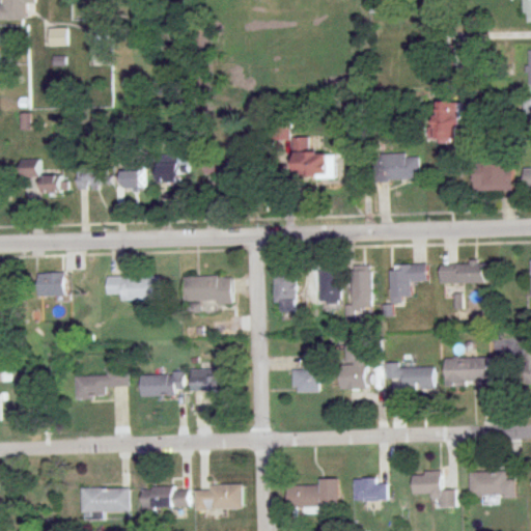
[(0,20),(27,21),(27,3),(36,3),(36,0),(4,0),(4,5),(0,4),(0,20)]
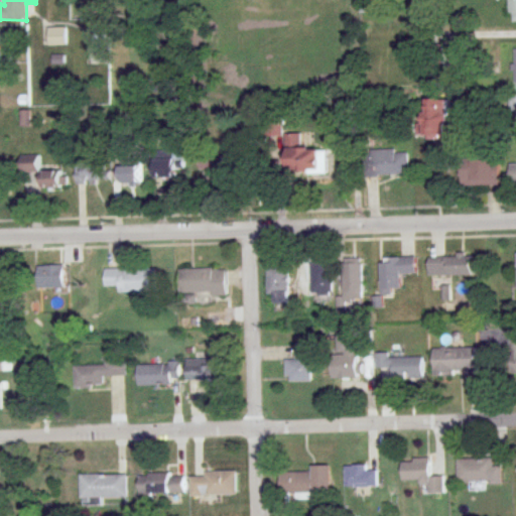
[(48,28),(48,45),(68,45),(68,28),(48,28)]
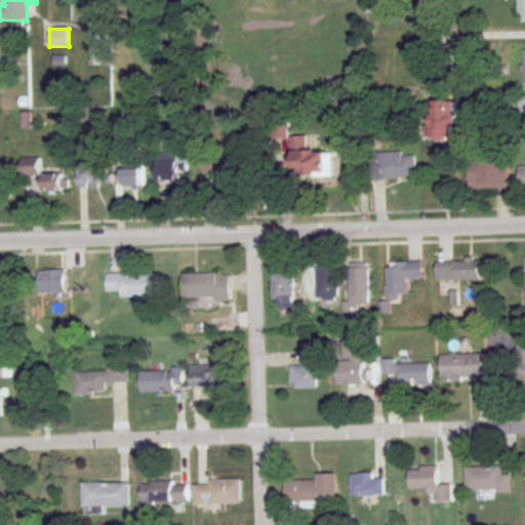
[(457,103),(430,103),(430,143),(457,143),(457,103)]
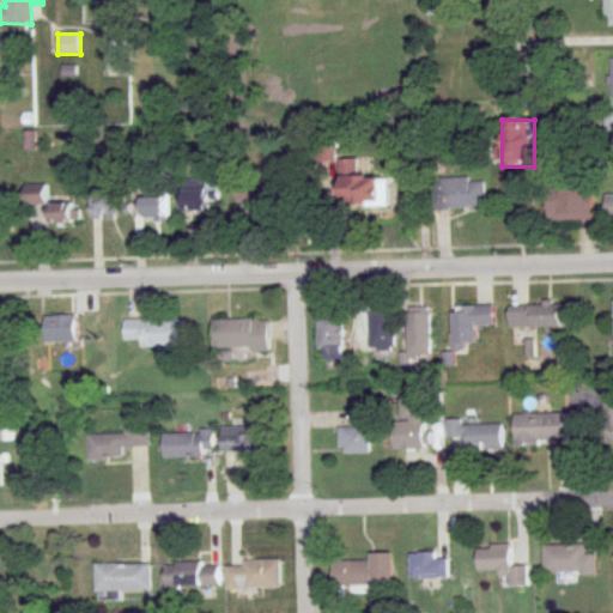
[(389,206),(389,178),(338,178),(338,206),(389,206)]
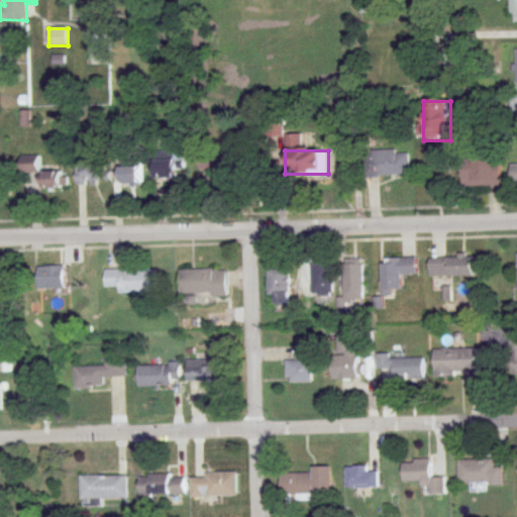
[(185,151),(153,151),(153,179),(185,179),(185,151)]
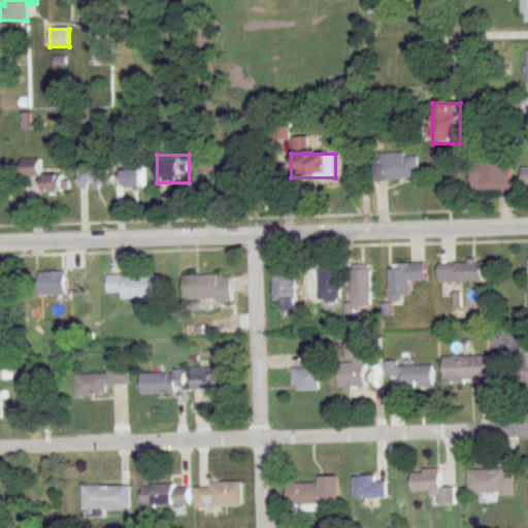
[(419,179),(419,155),(373,155),(374,180),(419,179)]
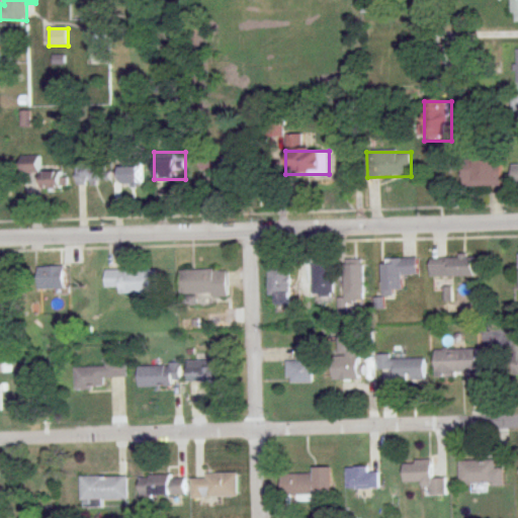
[(40,189),(66,188),(66,172),(40,172),(40,156),(19,157),(19,174),(40,173),(40,189)]
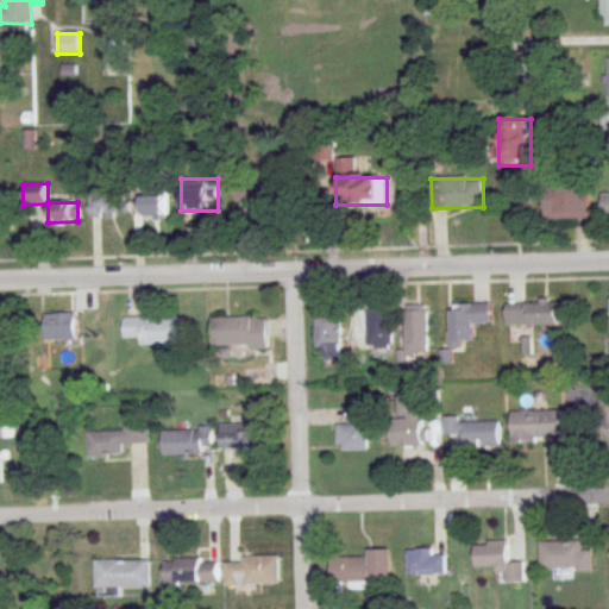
[(589,219),(589,189),(544,189),(544,219),(589,219)]
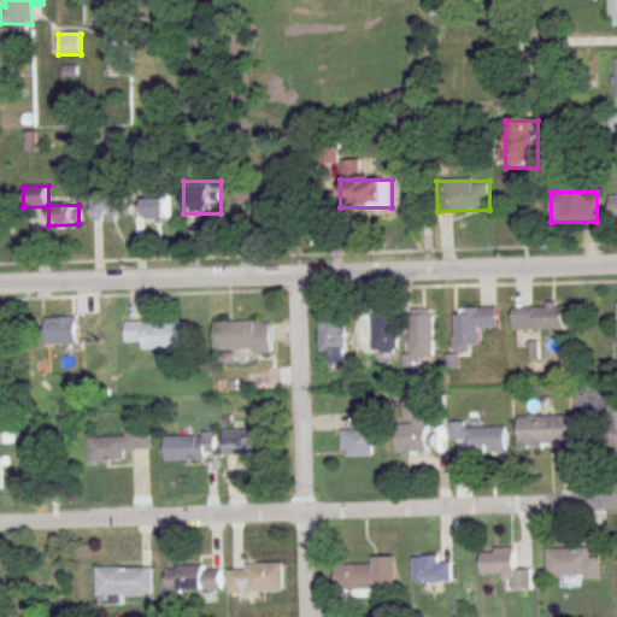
[(172,219),(172,198),(142,198),(142,219),(172,219)]
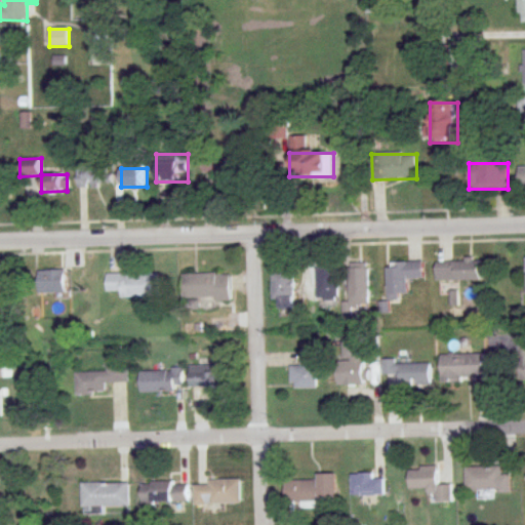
[(437,260),(437,280),(483,280),(483,260),(437,260)]
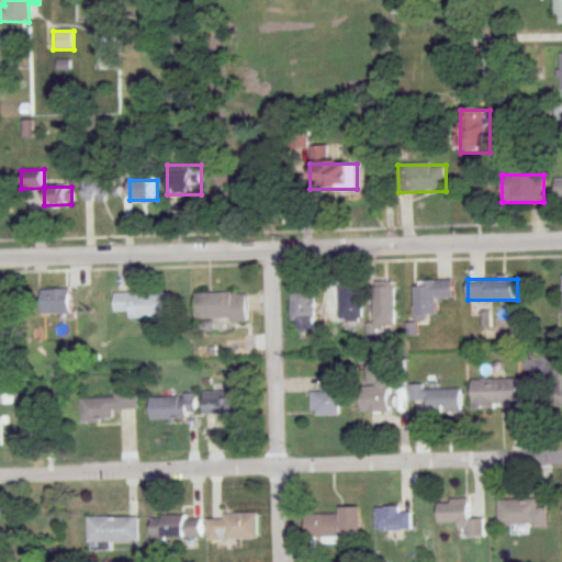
[(396,328),(396,281),(374,281),(374,328),(396,328)]
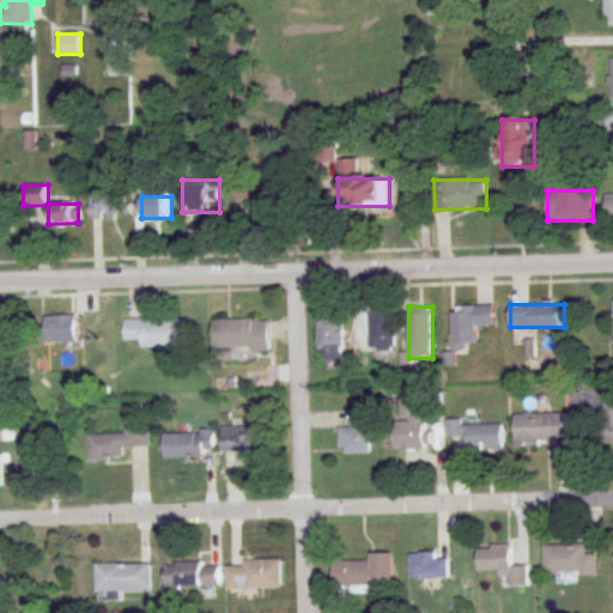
[(495,326),(495,307),(453,308),(454,349),(477,347),(475,326),(495,326)]
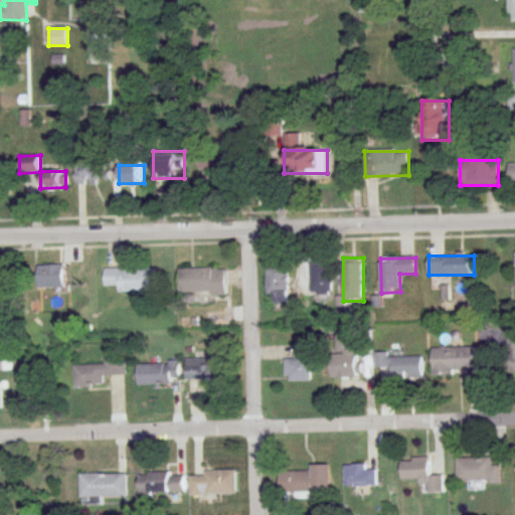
[(311,260),(311,293),(333,293),(333,260),(311,260)]
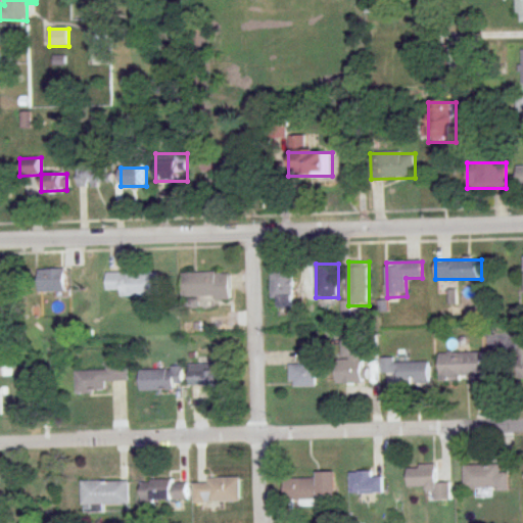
[(293,268),(272,268),(272,307),(293,307),(293,268)]
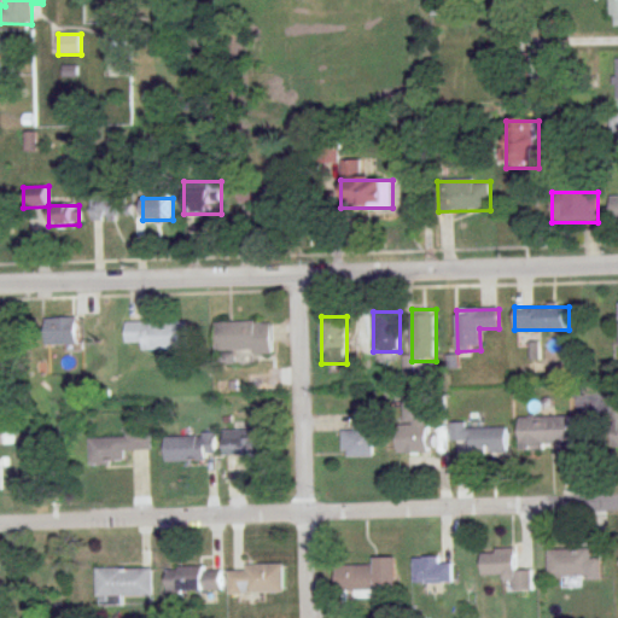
[(81,349),(81,319),(51,319),(51,349),(81,349)]
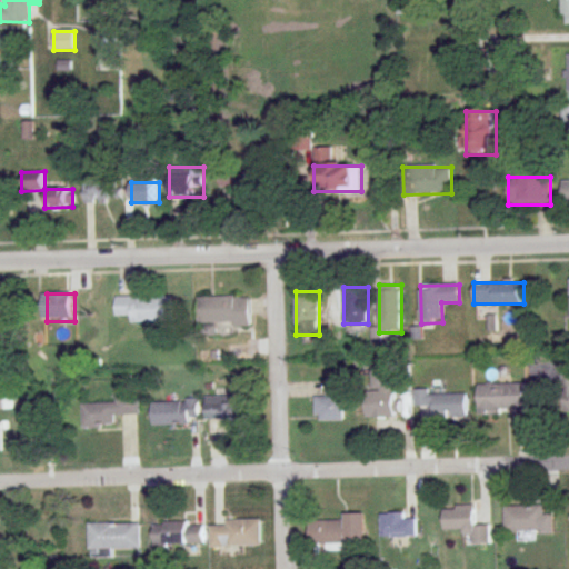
[(131,323),(172,323),(172,297),(117,297),(117,318),(131,318),(131,323)]
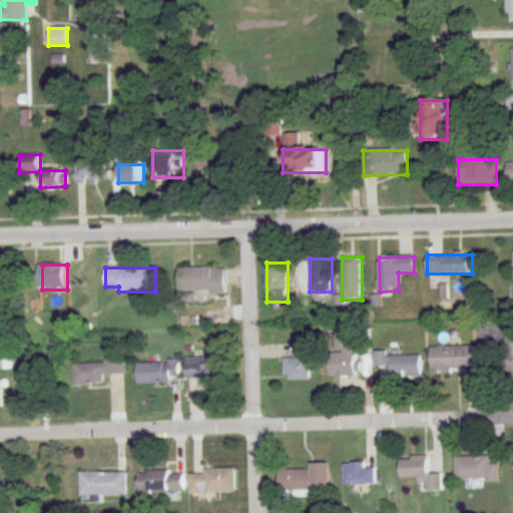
[(177,294),(225,294),(225,268),(177,268),(177,294)]
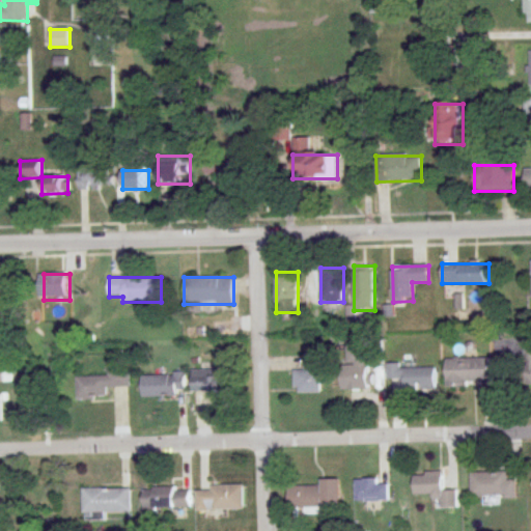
[(530,337),(496,339),(498,387),(522,387),(522,388),(530,387),(530,337)]
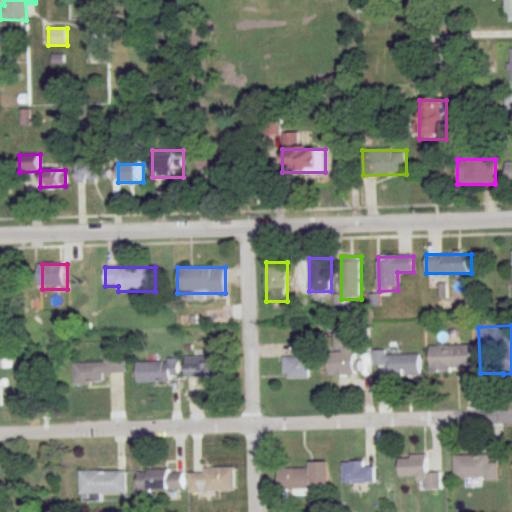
[(356,376),(356,340),(342,340),(342,352),(325,352),(325,376),(356,376)]
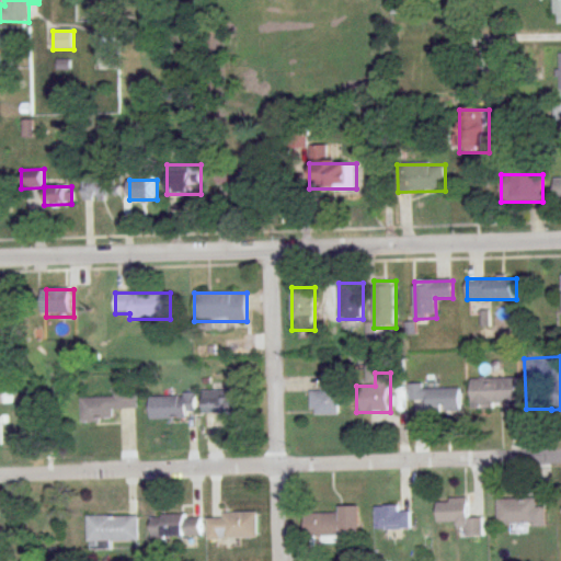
[(310,392),(310,415),(340,414),(340,374),(322,374),(322,392),(310,392)]
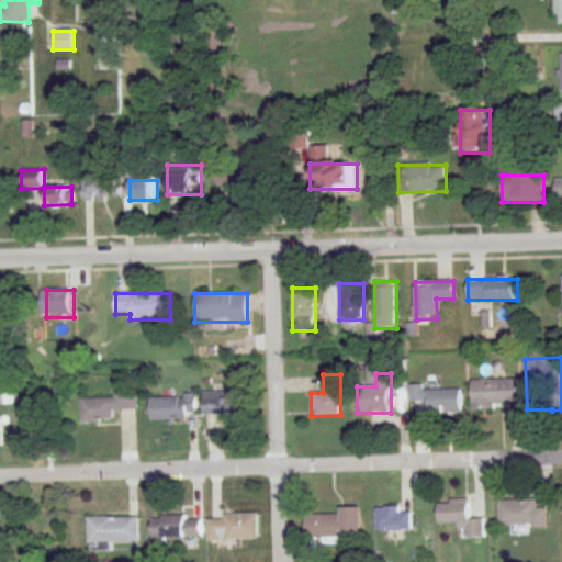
[(520,416),(520,379),(472,380),(472,409),(508,408),(508,417),(520,416)]
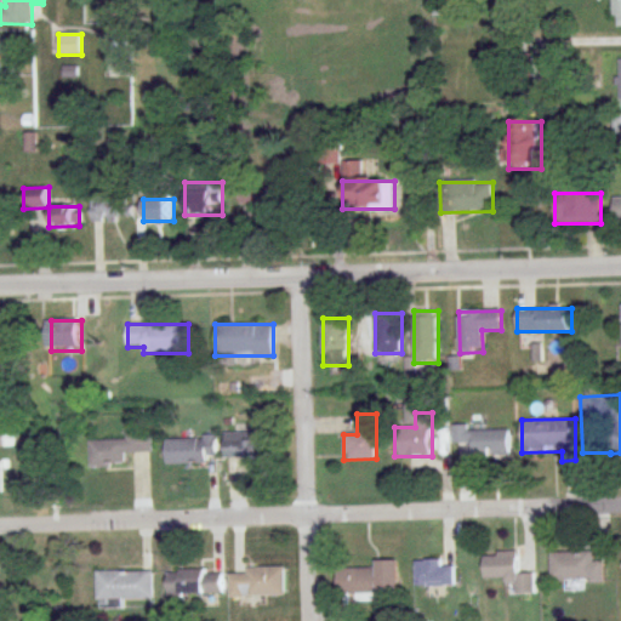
[(472,457),(510,457),(510,431),(468,429),(468,425),(453,425),(453,444),(472,444),(472,457)]
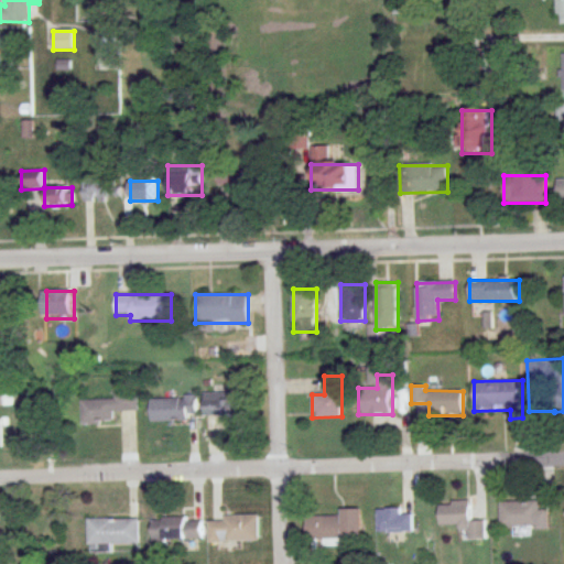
[(115,412),(140,411),(139,390),(116,391),(116,399),(83,400),(84,424),(115,423),(115,412)]
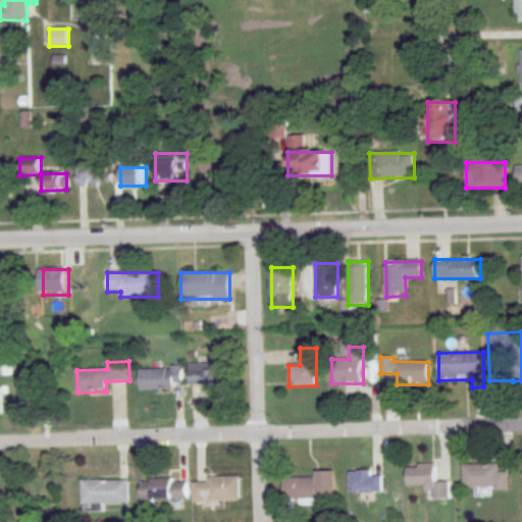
[(189,392),(226,392),(226,364),(189,364),(189,392)]
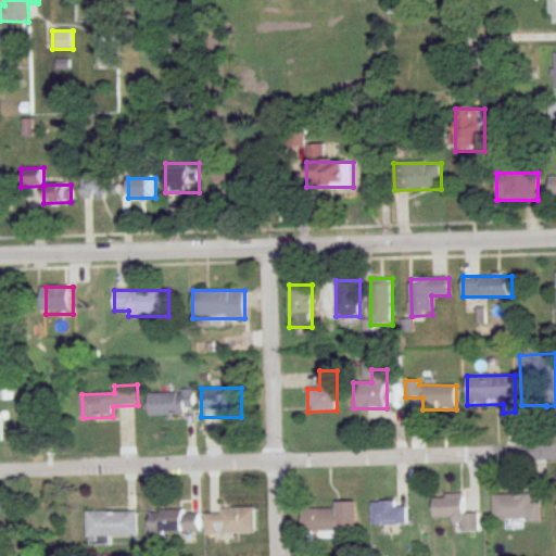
[(148,416),(193,416),(193,391),(148,391),(148,416)]
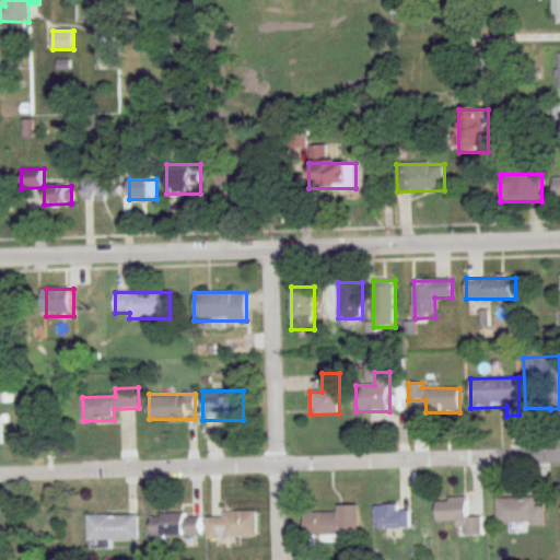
[(465,536),(482,536),(482,517),(467,517),(467,499),(435,499),(435,524),(465,525),(465,536)]
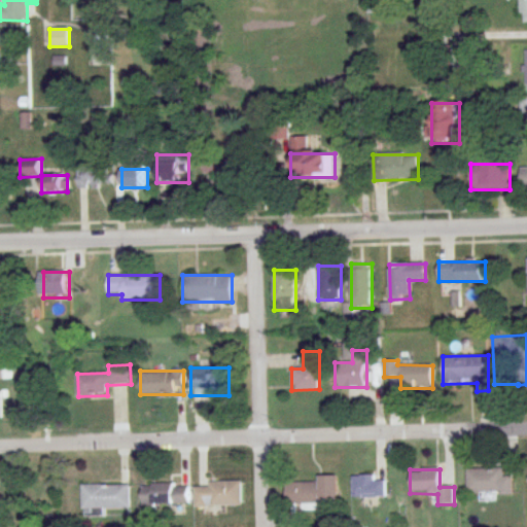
[(467,469),(467,494),(513,494),(513,477),(503,477),(503,469),(467,469)]
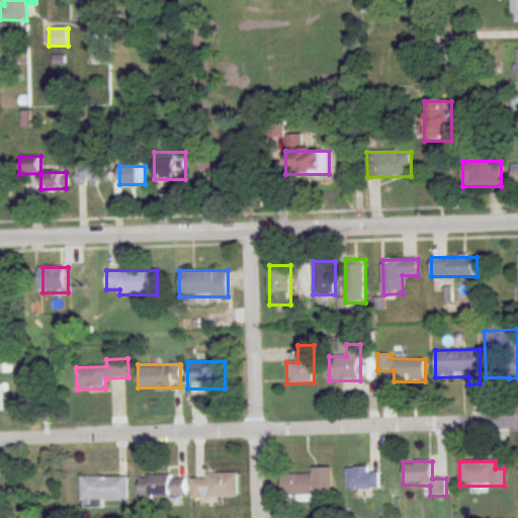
[(347,467),(347,489),(380,489),(380,472),(369,472),(369,467),(347,467)]
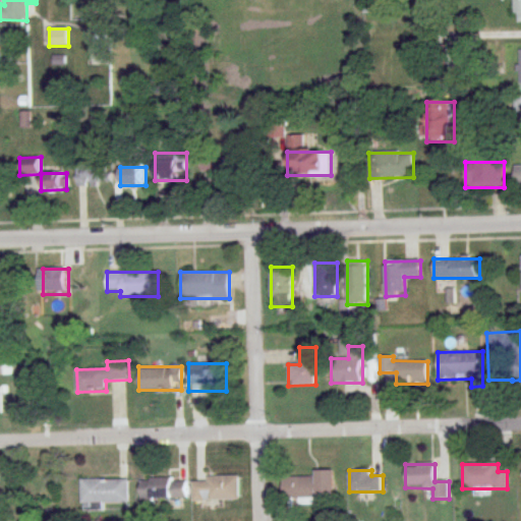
[(283,477),(283,498),(333,498),(333,471),(313,471),(313,477),(283,477)]
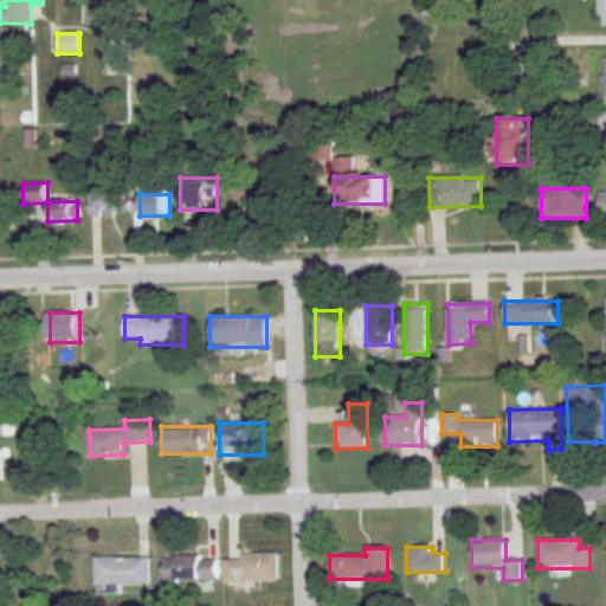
[(278,554),(240,554),(240,560),(224,560),(224,582),(278,582),(278,554)]
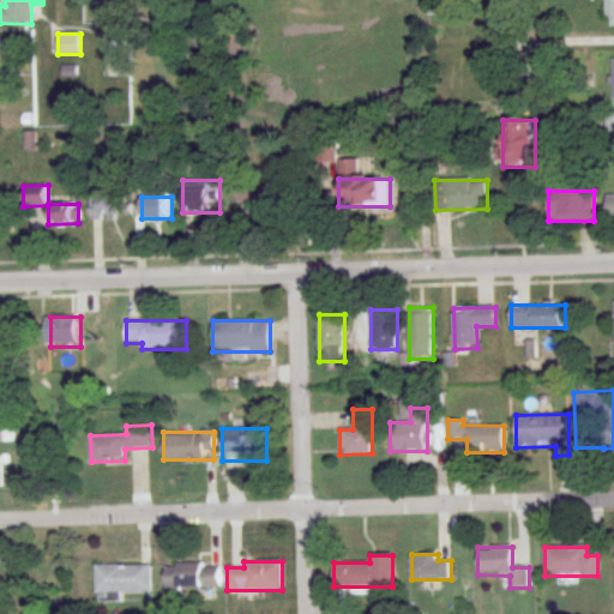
[(166,589),(222,589),(222,565),(166,565),(166,589)]
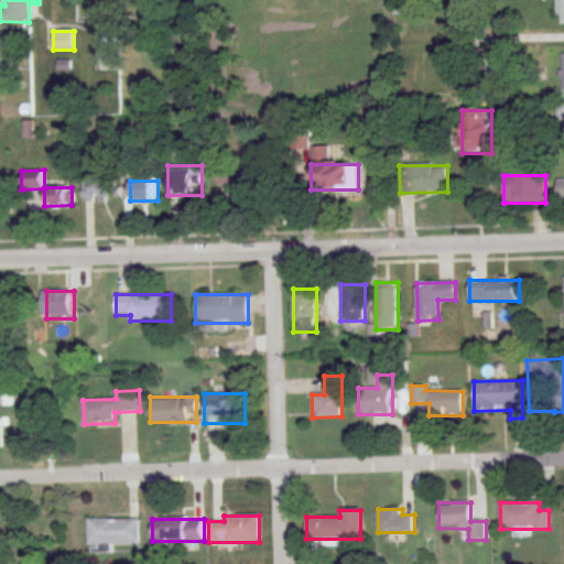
[(140,545),(140,520),(88,520),(88,545),(140,545)]
